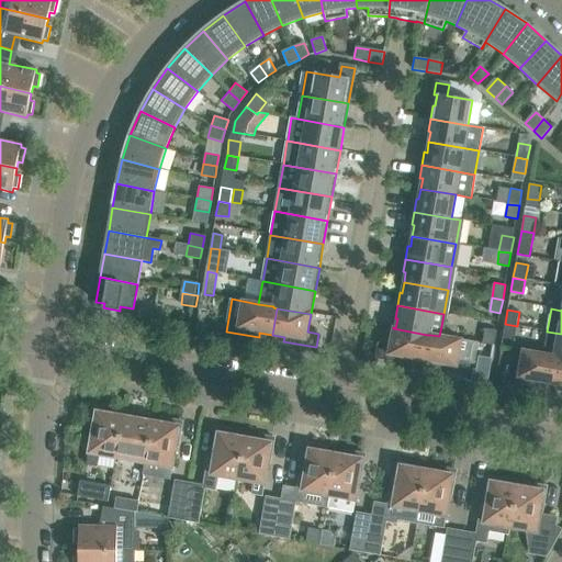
[(517,326),(505,324),(503,338),(514,340),(517,326)]
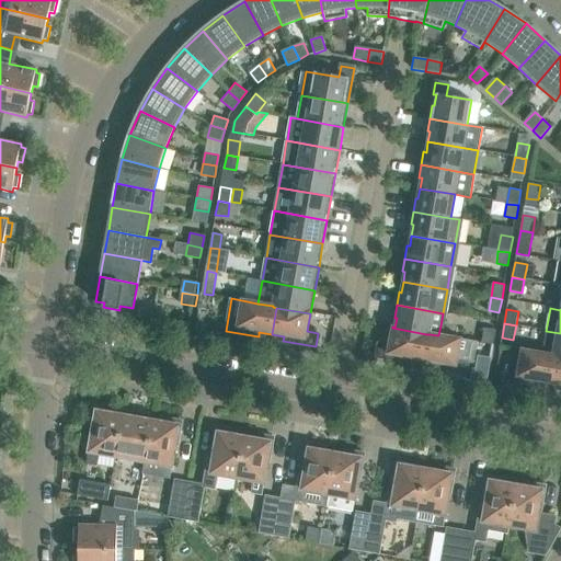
[(410,358),(422,361),(426,334),(392,328),(389,346),(378,344),(376,357),(409,363),(410,358)]
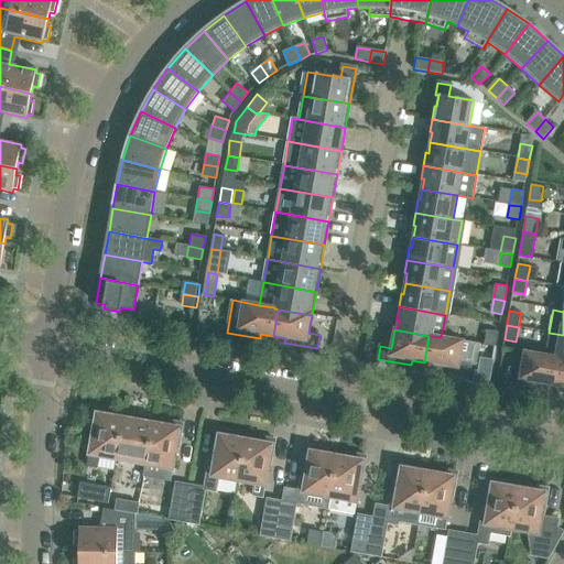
[(484,345),(496,347),(498,333),(487,331),(484,345)]
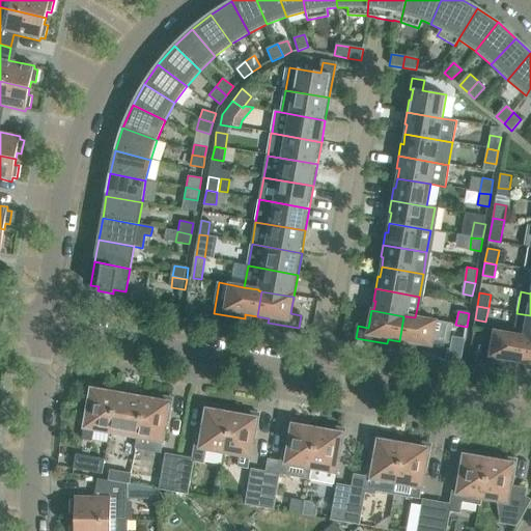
[(523,337),(526,338),(530,338),(530,315),(516,313),(513,335),(524,336),(523,337)]
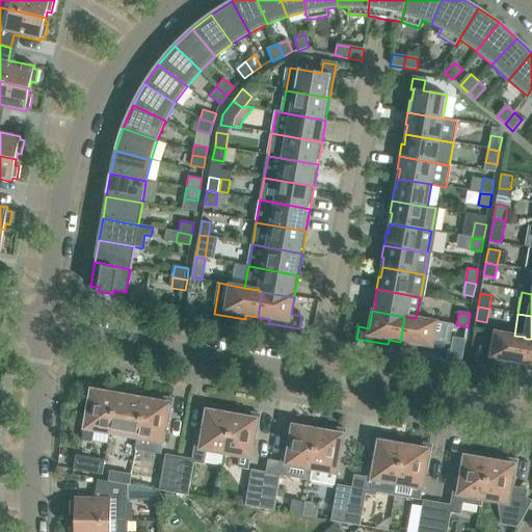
[(407,317),(404,317),(400,342),(411,344),(410,348),(442,354),(444,343),(446,343),(452,324),(407,317)]
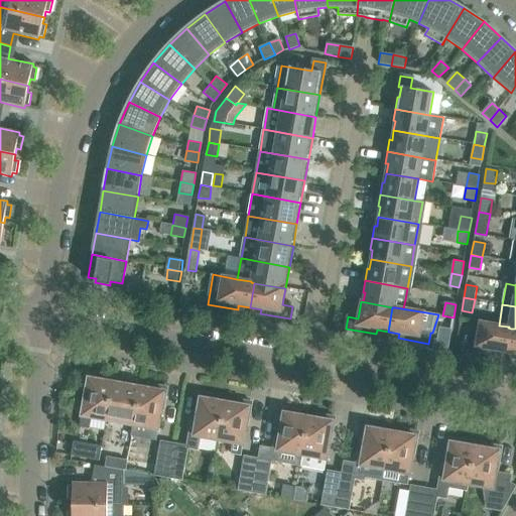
[(496,351),(507,353),(511,329),(508,328),(509,327),(499,326),(480,321),(477,340),(467,338),(465,350),(495,355),(496,351)]
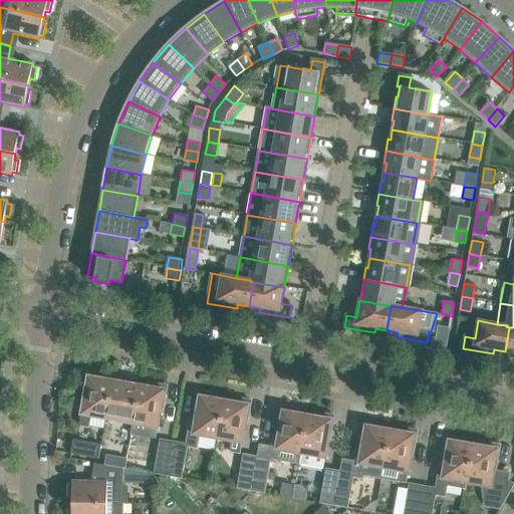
[(432,349),(437,350),(446,352),(447,342),(450,328),(439,326),(436,338),(434,338),(432,349)]
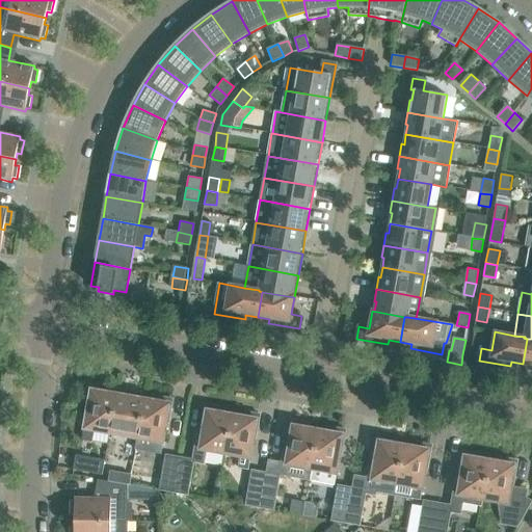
[(531,339),(527,339),(523,364),(531,365),(531,339)]
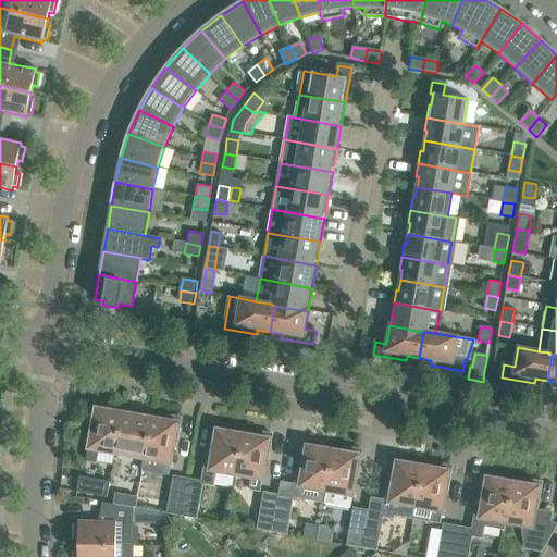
[(114,454),(122,412),(115,411),(116,407),(97,404),(86,461),(97,463),(99,452),(114,454)]
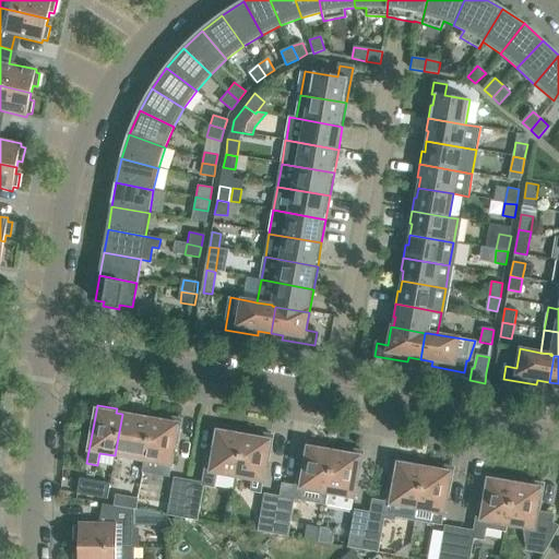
[(115,455),(144,461),(152,419),(146,418),(147,414),(131,412),(131,416),(122,414),(115,455)]
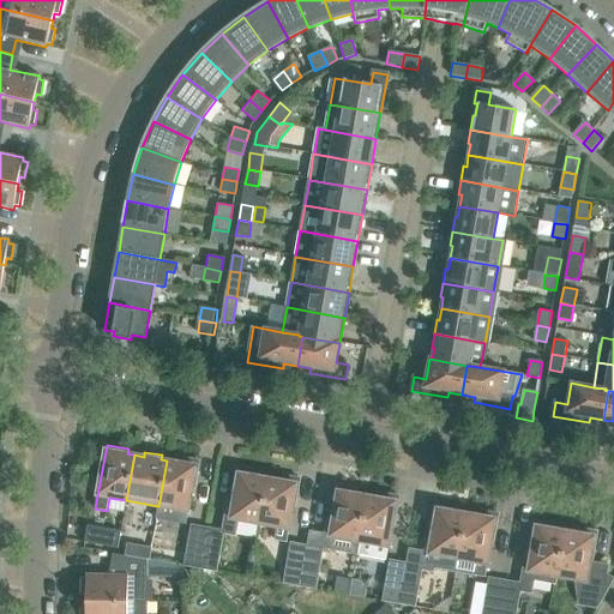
[(174,462),(167,461),(158,506),(156,519),(186,525),(188,512),(197,461),(175,457),(174,462)]
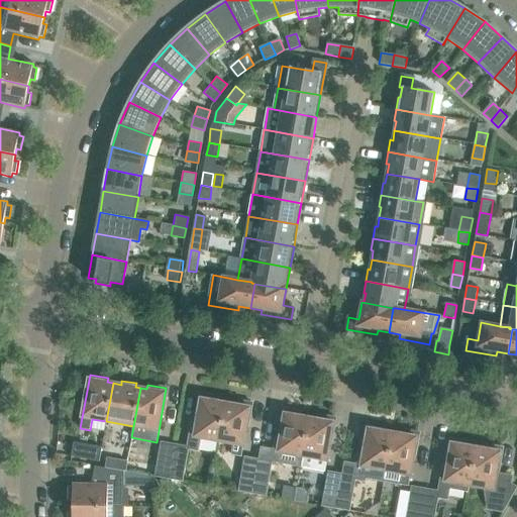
[(194,437),(218,441),(225,403),(219,402),(220,398),(201,395),(194,437)]
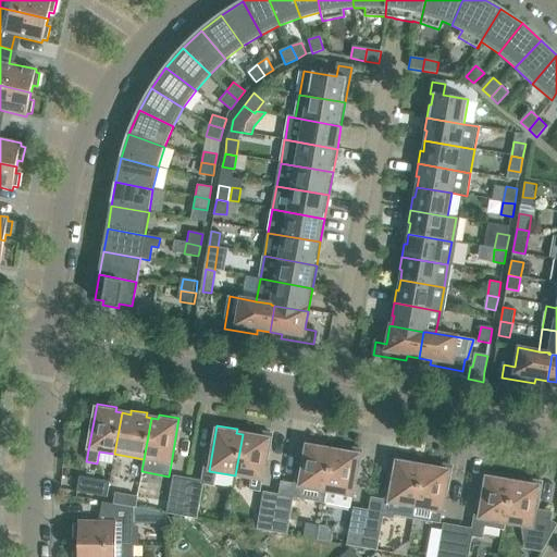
[(249,435),(243,434),(235,475),(251,479),(249,491),(260,492),(270,434),(250,431),(249,435)]
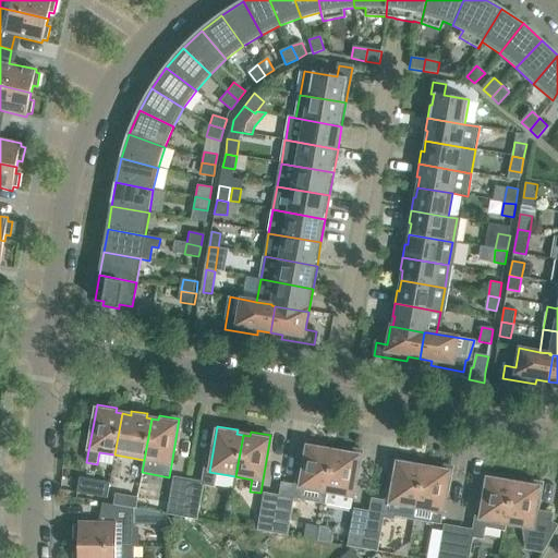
[(324,505),(334,451),(327,450),(327,445),(307,441),(298,499),(324,505)]
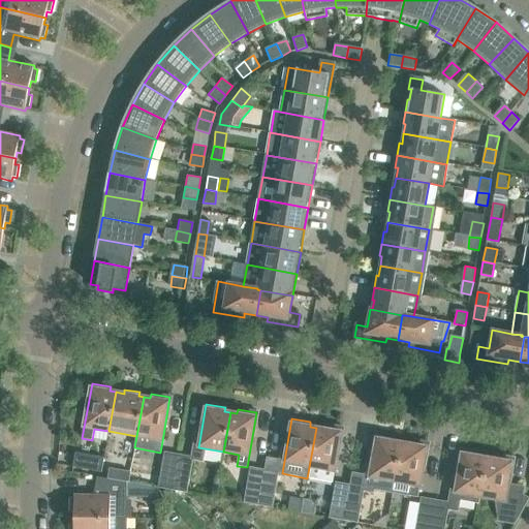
[(322,429),(316,428),(308,478),(332,481),(334,471),(342,428),(323,425),(322,429)]
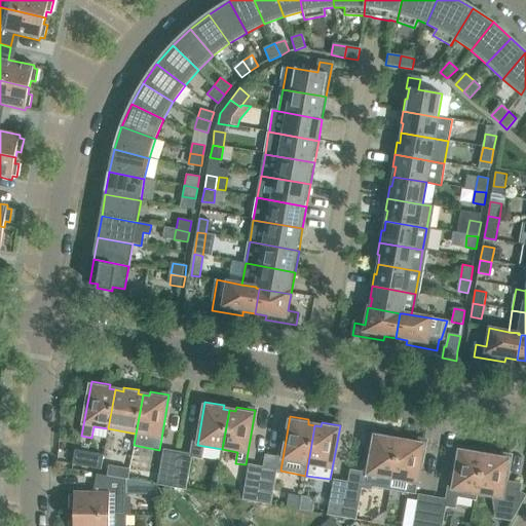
[(366,486),(390,490),(399,441),(392,439),(393,435),(375,431),(366,486)]
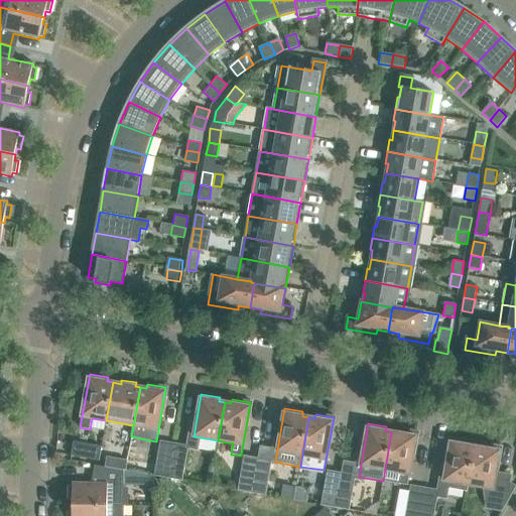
[(391,432),(383,481),(407,486),(417,432),(399,428),(398,433),(391,432)]
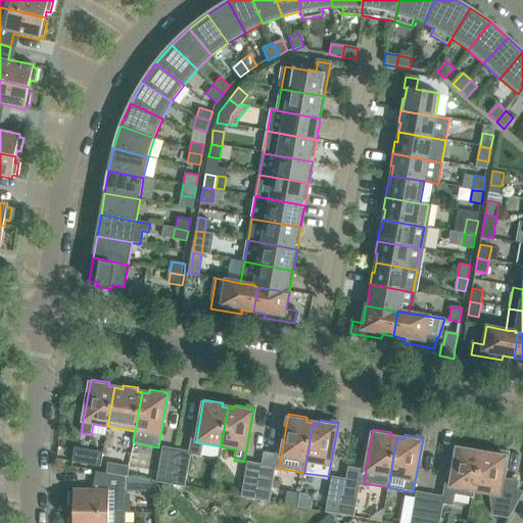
[(475,491),(481,453),(475,452),(476,447),(458,444),(452,474),(446,473),(442,496),(444,497),(443,505),(453,507),(455,495),(473,498),(475,491)]
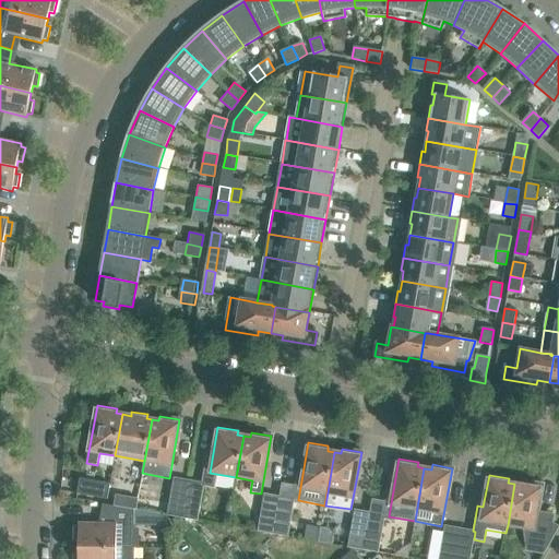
[(174,478),(167,515),(182,519),(189,480),(174,478)]
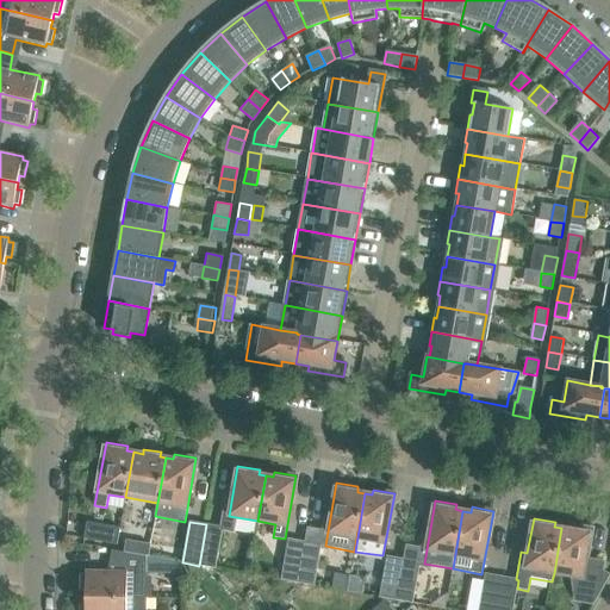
[(85,540),(117,546),(120,529),(87,523),(85,540)]
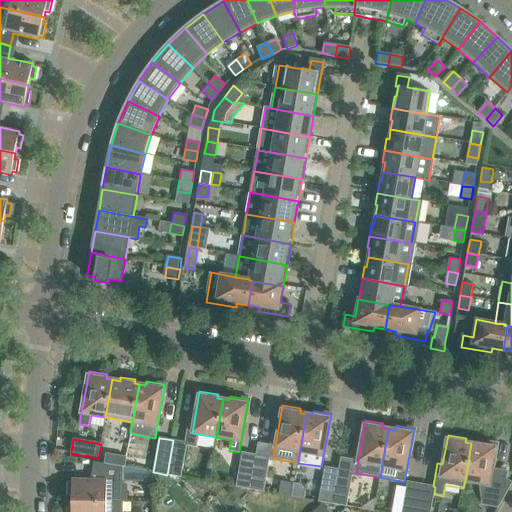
[(187,443),(173,440),(167,475),(181,477),(187,443)]
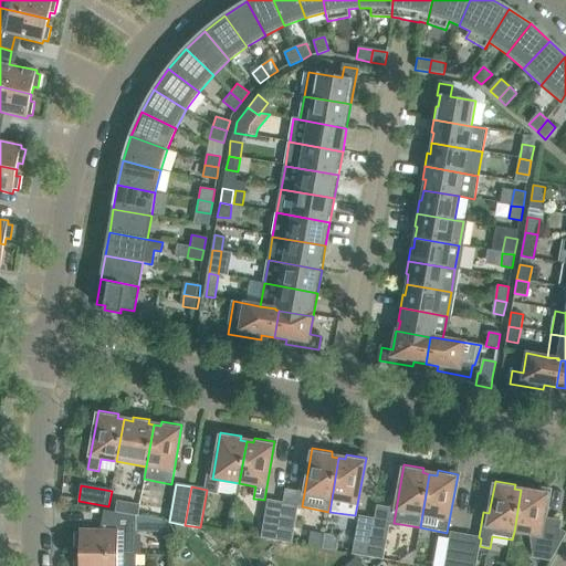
[(528,491),(521,490),(514,532),(530,534),(532,553),(553,557),(565,533),(559,530),(562,522),(544,519),(548,490),(528,486),(528,491)]
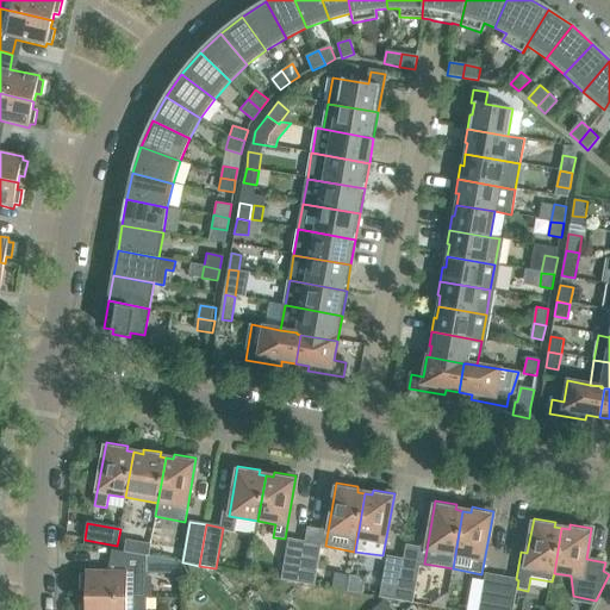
[(288,540),(281,580),(298,583),(305,542),(288,540)]
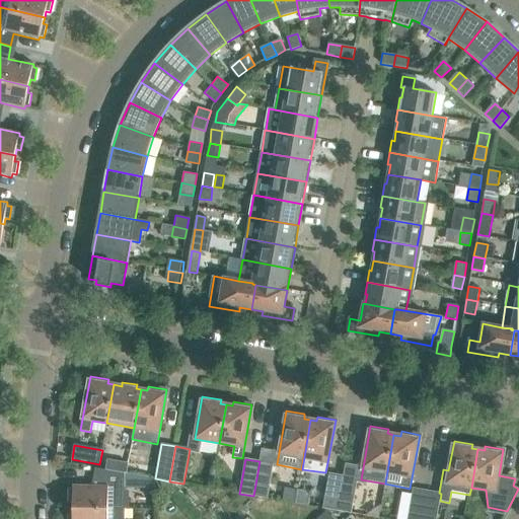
[(107,460),(105,470),(126,473),(128,463),(107,460)]
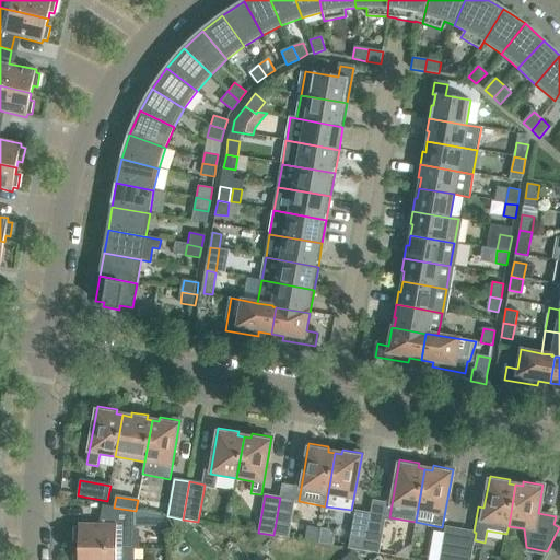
[(295,501),(280,498),(273,535),(289,538),(295,501)]
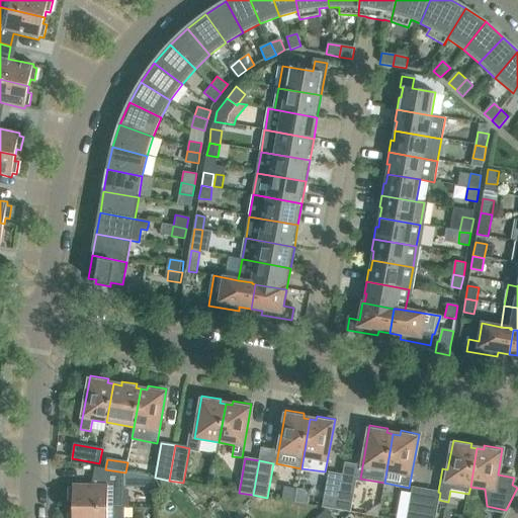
[(72,507),(123,508),(130,508),(131,491),(128,490),(123,490),(123,482),(123,472),(98,468),(98,485),(73,485),(73,488),(70,488),(70,501),(72,502),(72,507)]
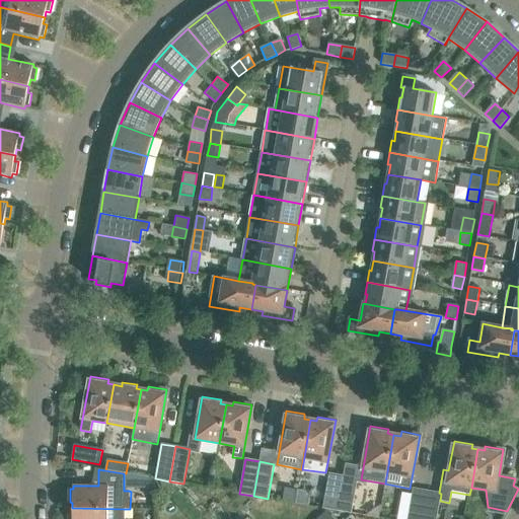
[(124,473),(124,483),(136,483),(136,489),(155,490),(155,479),(138,476),(126,474),(124,473)]
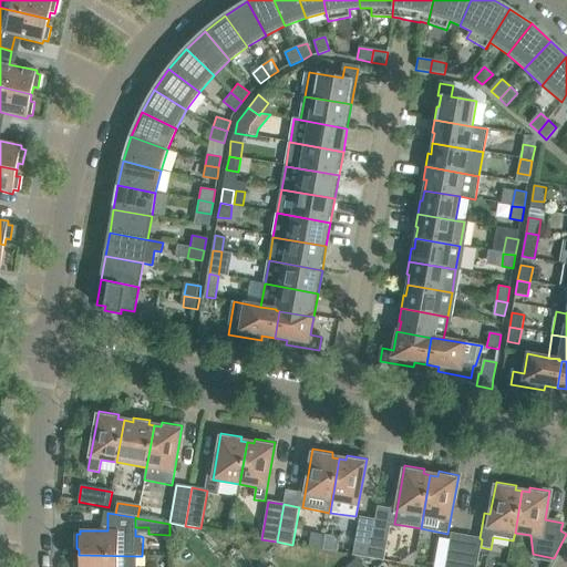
[(368,558),(375,521),(360,517),(353,555),(368,558)]
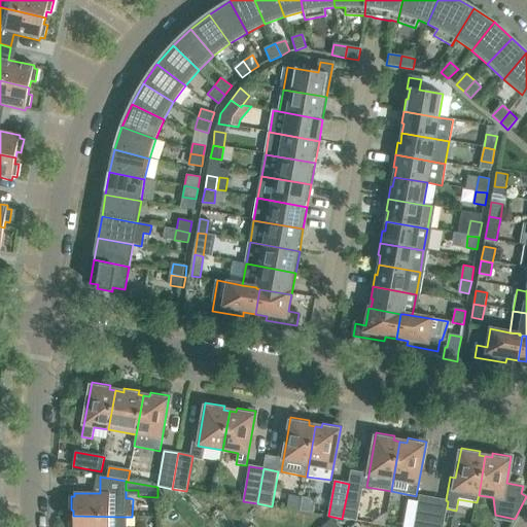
[(342,519),(356,521),(362,486),(349,484),(342,519)]
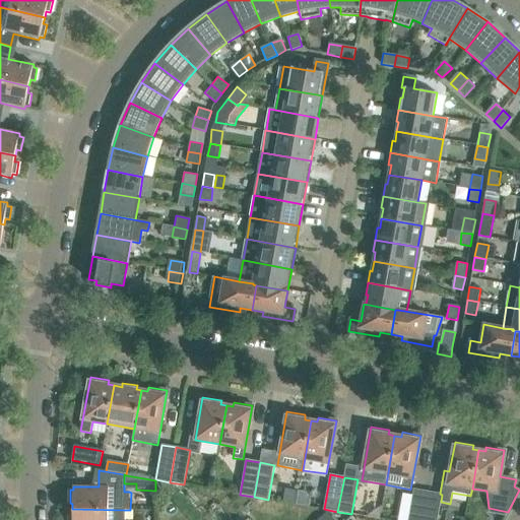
[(413,490),(408,519),(423,519),(428,492),(413,490)]
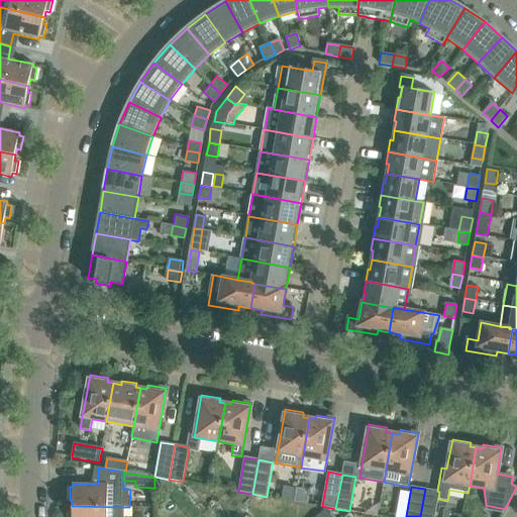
[(434,516),(438,499),(439,492),(437,491),(425,489),(420,516),(434,516)]
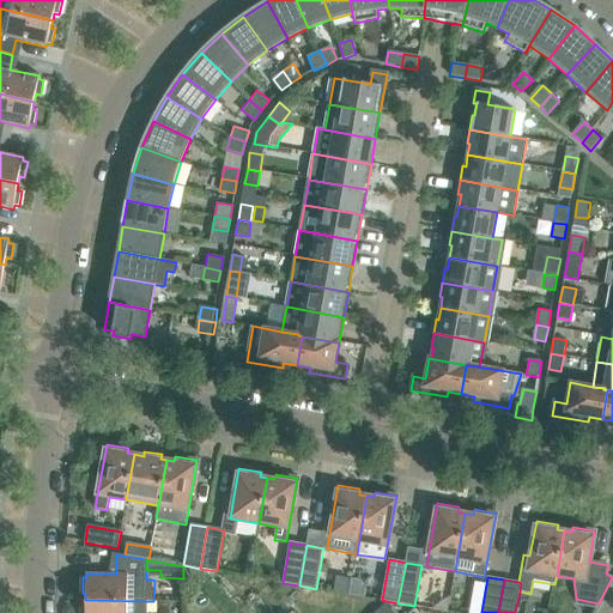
[(145,612),(146,601),(85,600),(85,607),(82,607),(82,612),(145,612)]
